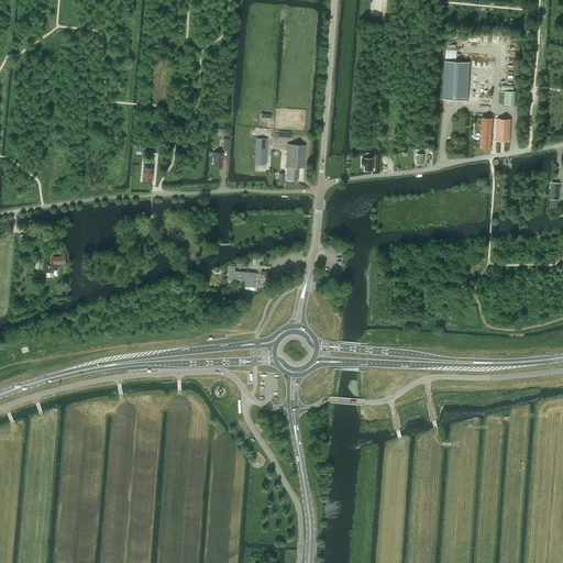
[(456,45),(448,44),(448,47),(446,47),(445,58),(456,58),(457,50),(460,50),(460,47),(456,47),(456,45)]
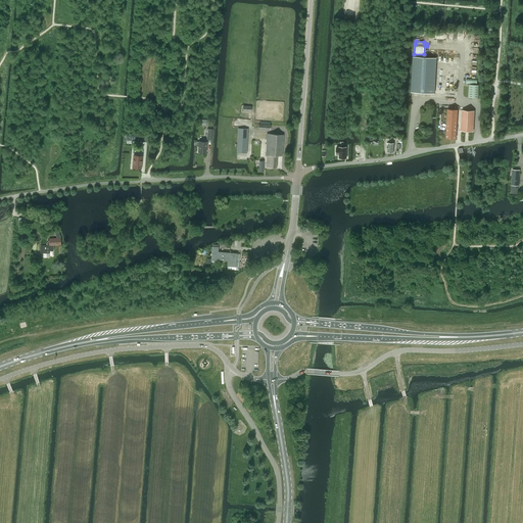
[(435,94),(437,58),(414,56),(411,93),(435,94)]
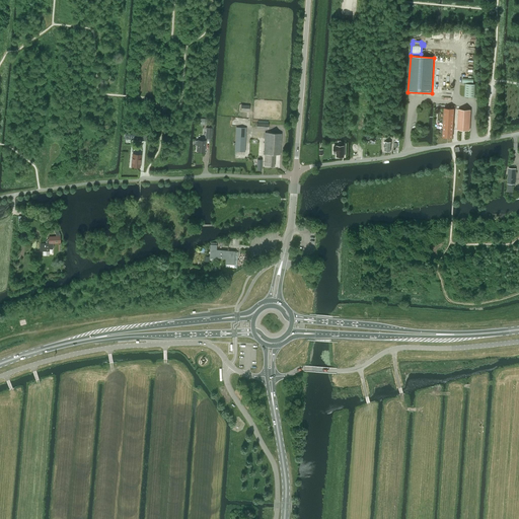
[(465,84),(464,95),(475,96),(476,85),(465,84)]
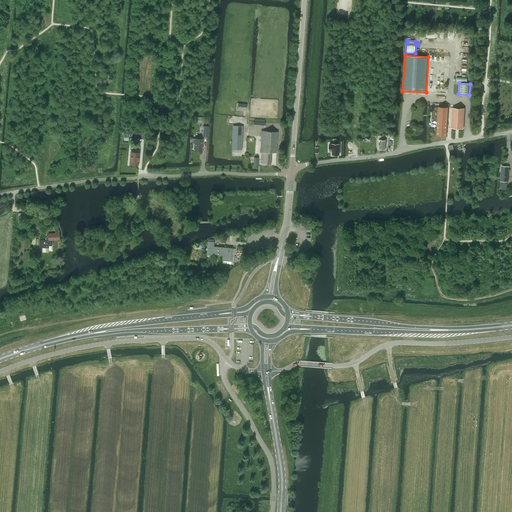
[(448,107),(438,107),(436,135),(446,136),(448,107)]
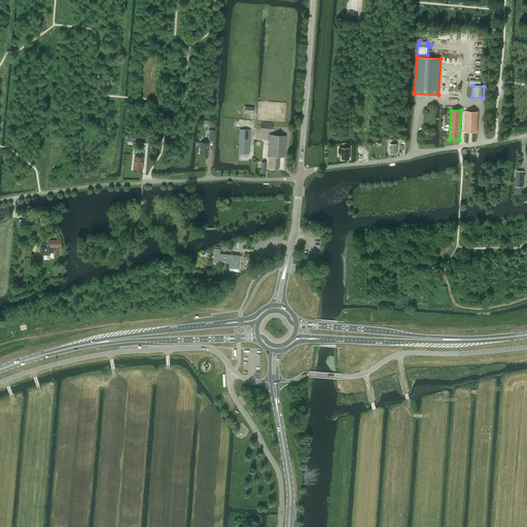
[(466,112),(465,133),(478,133),(478,112),(466,112)]
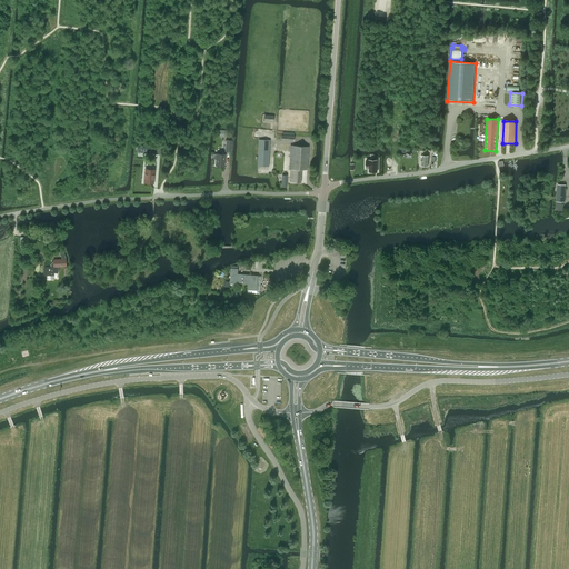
[(293,141),(295,136),(293,136),(293,132),(283,132),(282,135),(281,140),(293,141)]
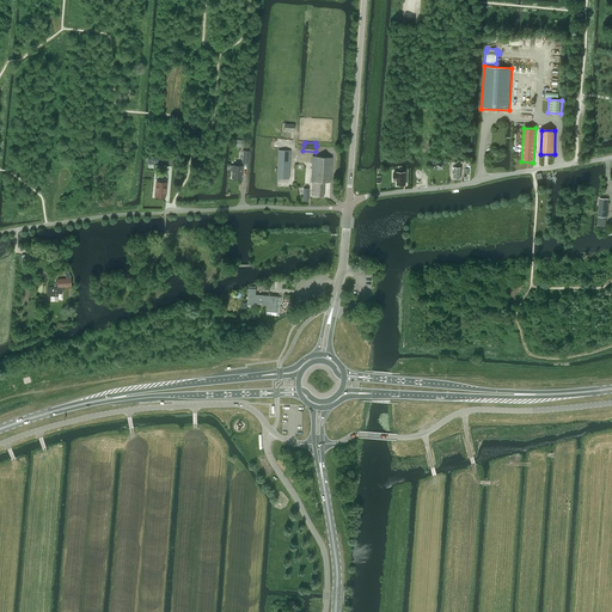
[(275,169),(274,171),(277,171),(277,178),(289,179),(291,151),(279,150),(277,164),(277,169),(275,169)]
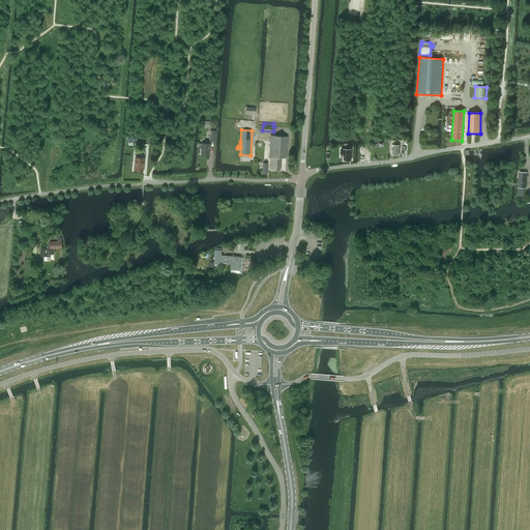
[(270,136),(269,157),(270,157),(270,169),(280,170),(281,157),(286,157),(287,136),(270,136)]
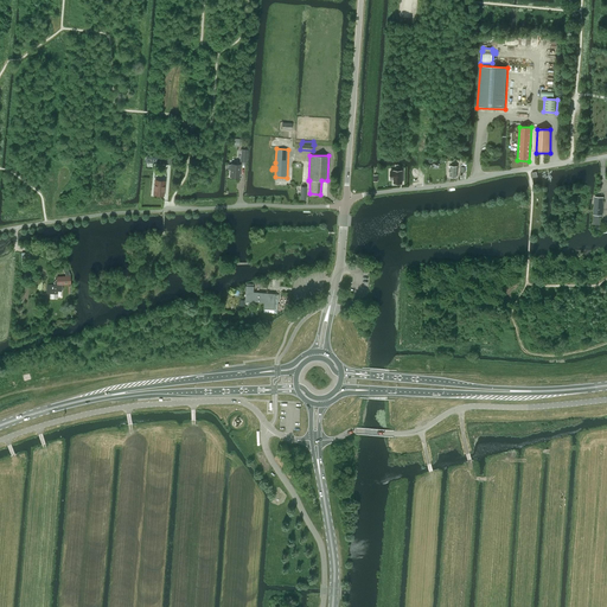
[(229,165),(228,170),(230,170),(230,177),(238,177),(240,165),(231,164),(231,165),(229,165)]
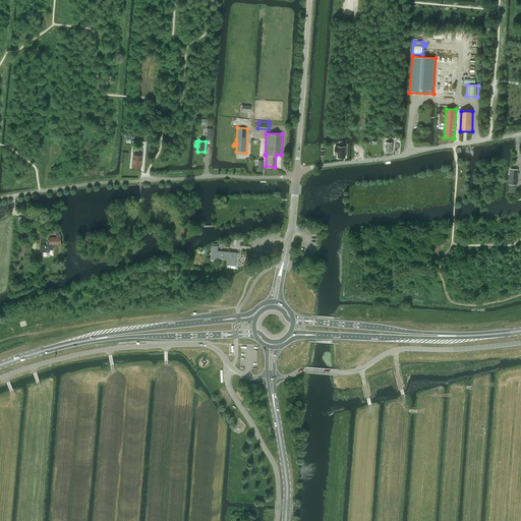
[(335,154),(338,154),(338,157),(345,157),(345,150),(345,147),(339,146),(339,147),(335,147),(335,154)]
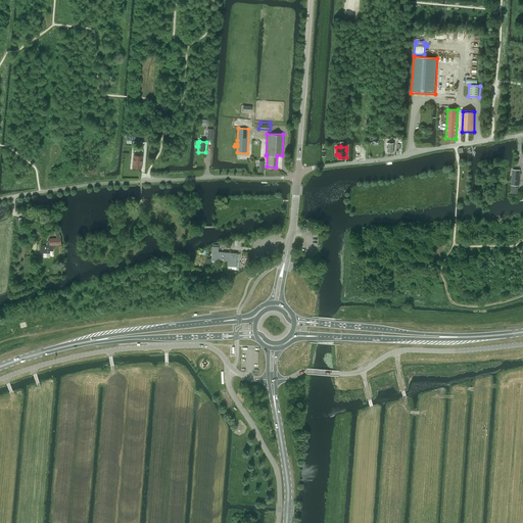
[(133,155),(132,169),(141,169),(142,156),(133,155)]
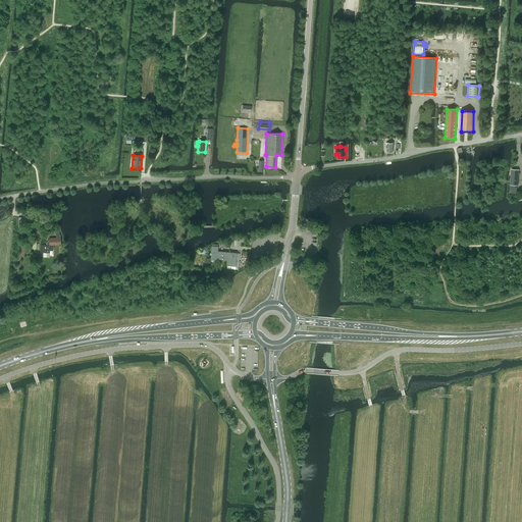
[(40,255),(40,256),(43,256),(43,257),(49,257),(49,252),(49,249),(52,249),(52,246),(53,246),(53,244),(60,245),(60,238),(58,229),(57,229),(56,228),(54,229),(54,230),(54,231),(57,238),(52,238),(49,238),(49,240),(46,244),(47,245),(40,245),(40,255)]
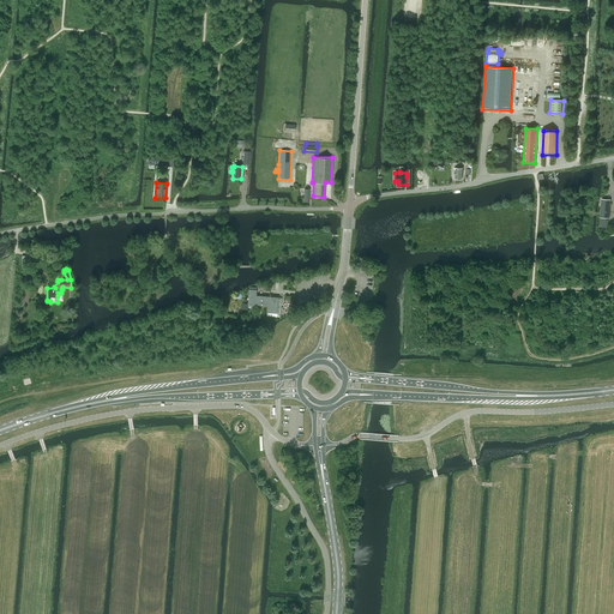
[(256,304),(256,305),(266,306),(266,307),(266,312),(277,313),(278,298),(257,296),(256,304)]
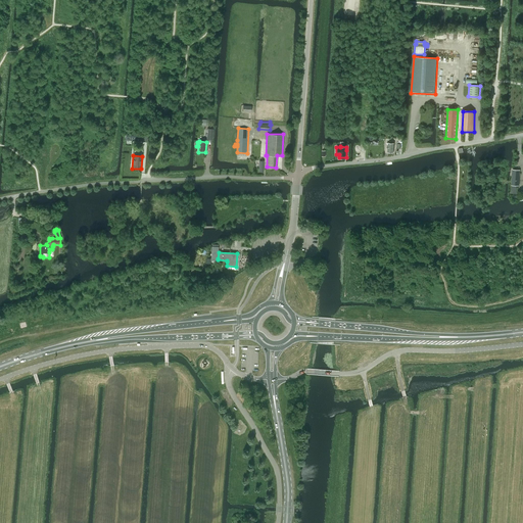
All buildings are outlined.
